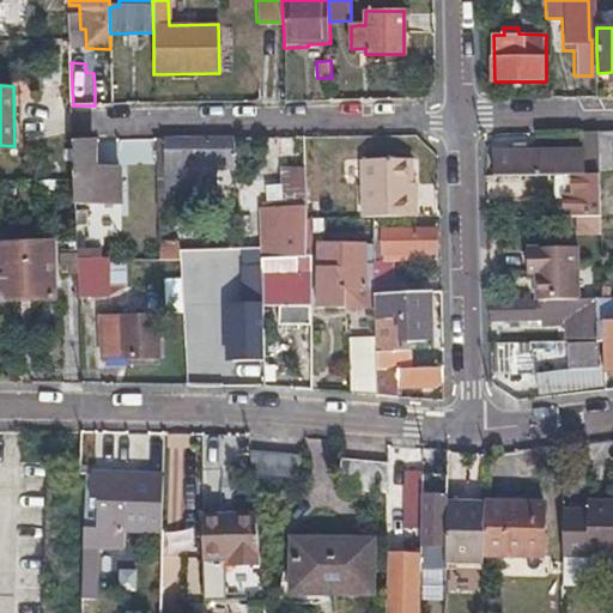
[(612,131),(598,132),(599,169),(612,169),(612,131)]
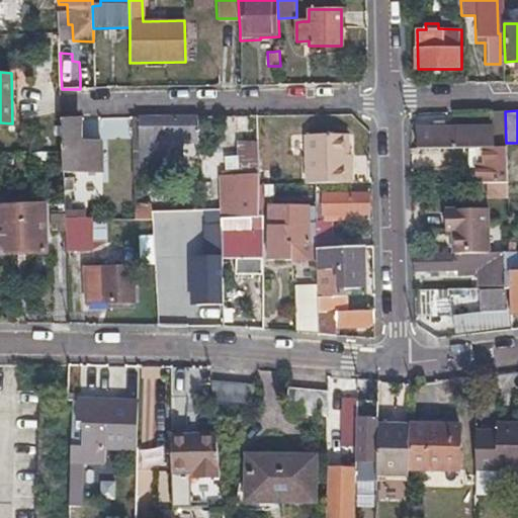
[(506,148),(506,143),(505,111),(494,111),(495,131),(487,131),(487,127),(416,127),(416,149),(477,148),(506,148)]
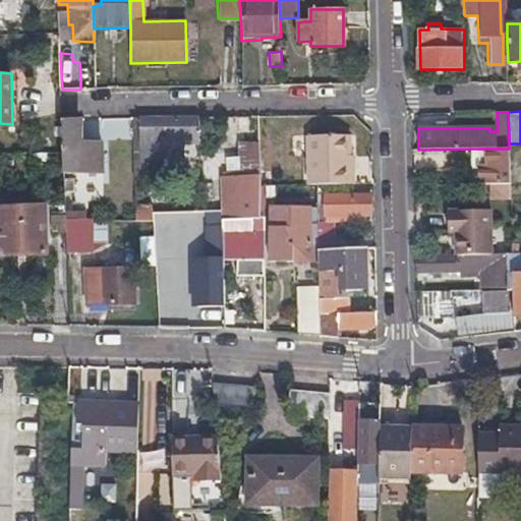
[(142,181),(142,166),(141,152),(177,152),(177,140),(197,139),(197,118),(133,118),(134,182),(142,181)]
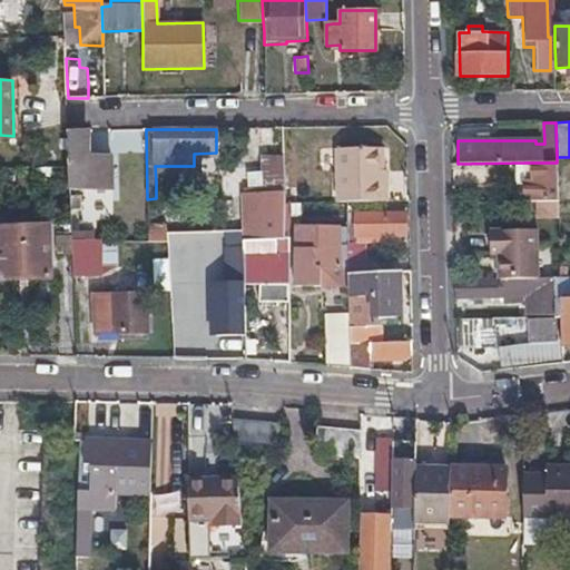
[(88,159),(88,134),(69,135),(70,194),(114,193),(112,159),(88,159)]
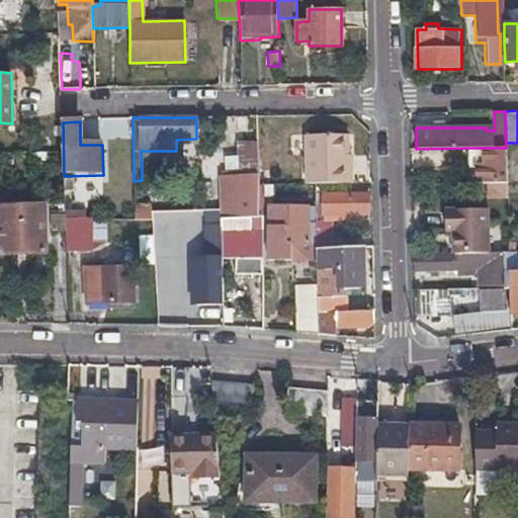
[(352,169),(350,169),(348,169),(347,137),(308,137),(308,184),(352,183),(352,169)]
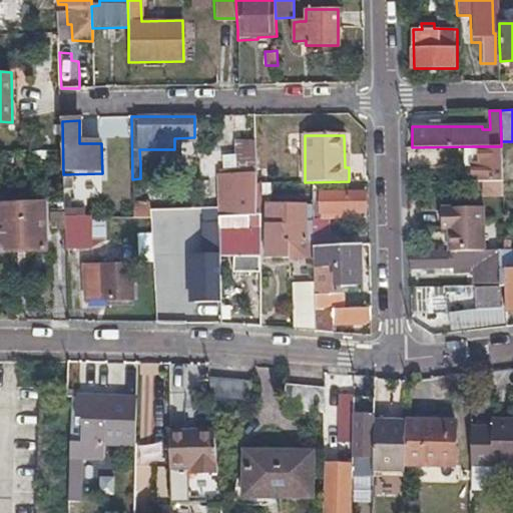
[(502,182),(501,146),(472,146),(472,182),(486,182),(501,182),(502,182)]
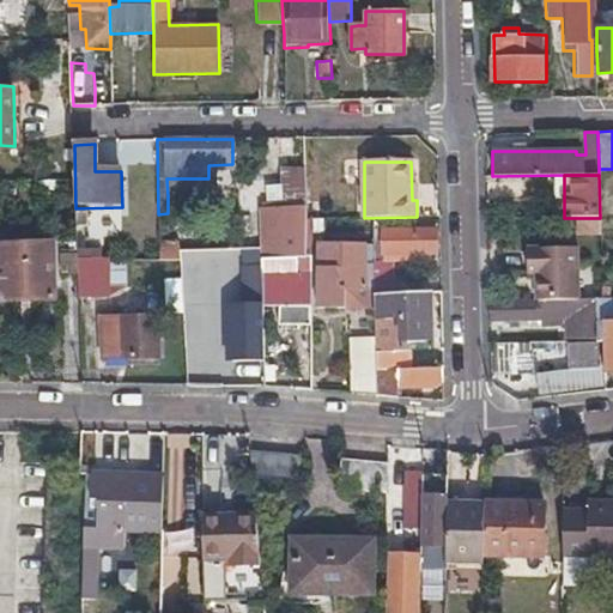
[(289,220),(284,220),(280,220),(280,240),(259,241),(260,255),(285,254),(286,258),(307,258),(304,183),(287,184),(289,220)]
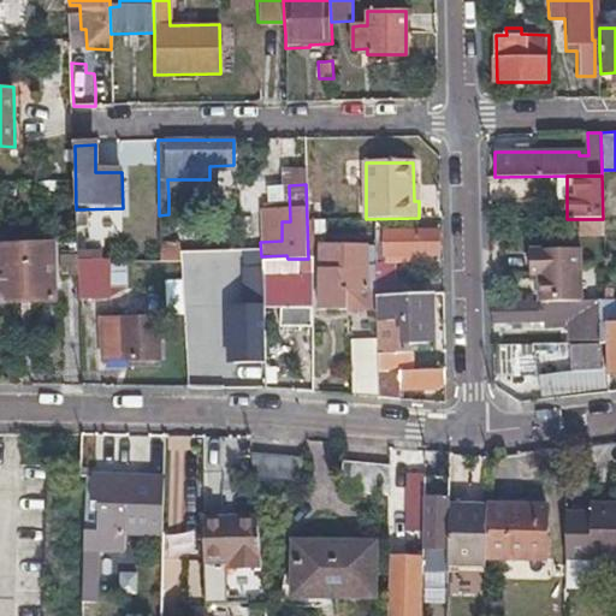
[(93,214),(76,215),(77,262),(93,262),(93,214)]
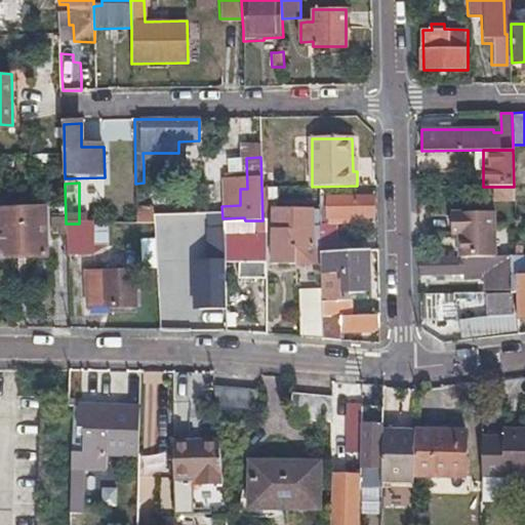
[(416,187),(417,197),(417,207),(478,207),(477,187),(416,187)]
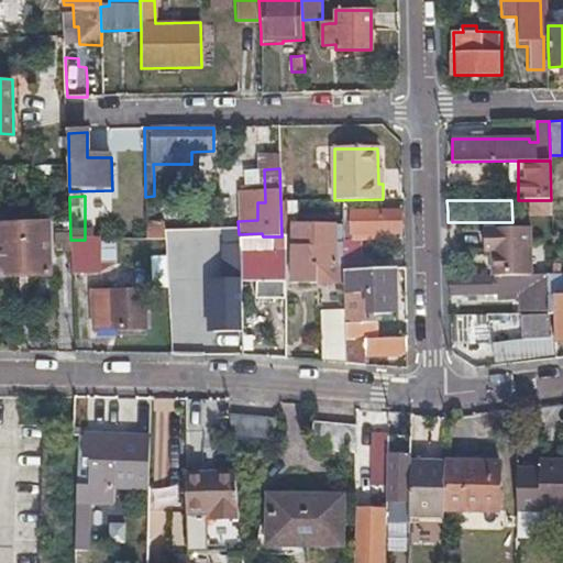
[(533,212),(551,212),(551,200),(550,200),(533,200),(533,212)]
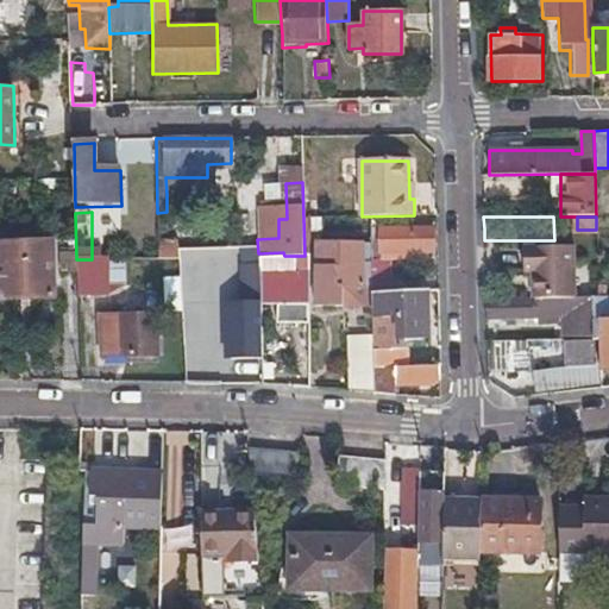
[(380,252),(406,252),(432,252),(432,230),(378,231),(380,252)]
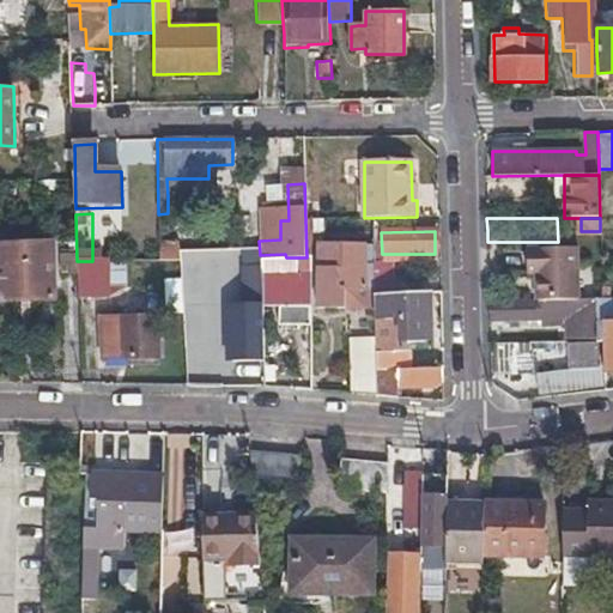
[(346,293),(374,290),(372,262),(371,244),(314,243),(315,268),(314,268),(320,311),(349,311),(346,293)]
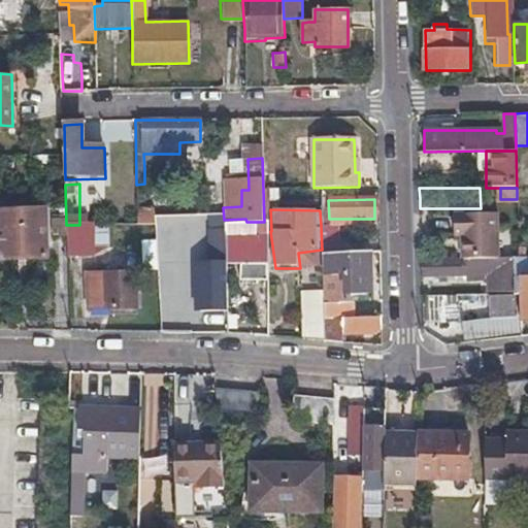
[(0,261),(22,261),(47,260),(46,210),(0,210),(0,261)]
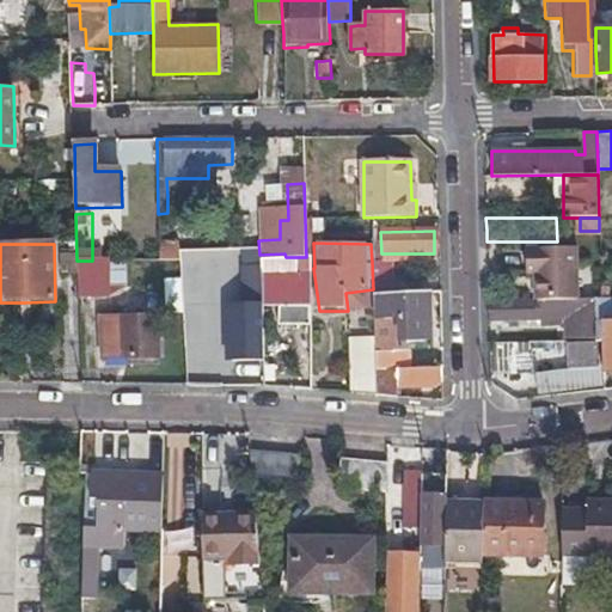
[(179,249),(182,286),(232,285),(232,258),(231,248),(179,249)]
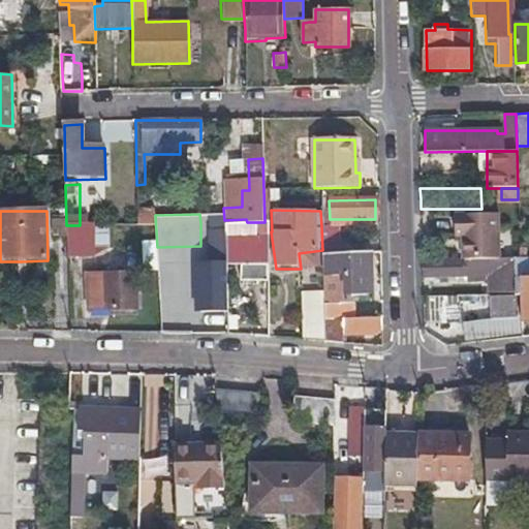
[(463,237),(463,260),(488,260),(491,260),(499,260),(499,215),(455,215),(456,237),(463,237)]
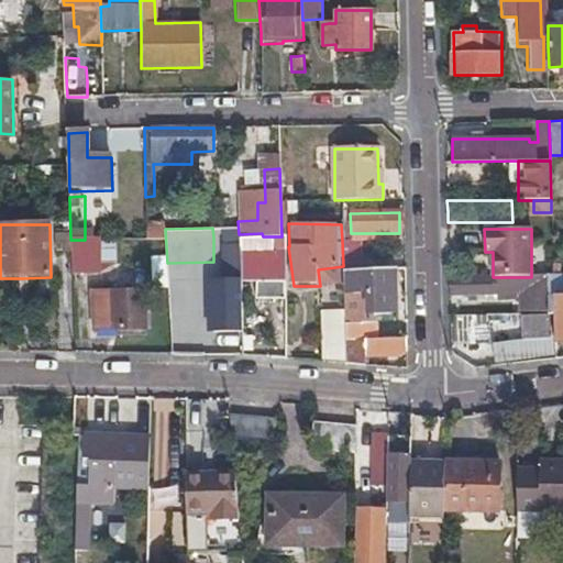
[(213,238),(213,262),(240,261),(239,240),(239,238),(213,238)]
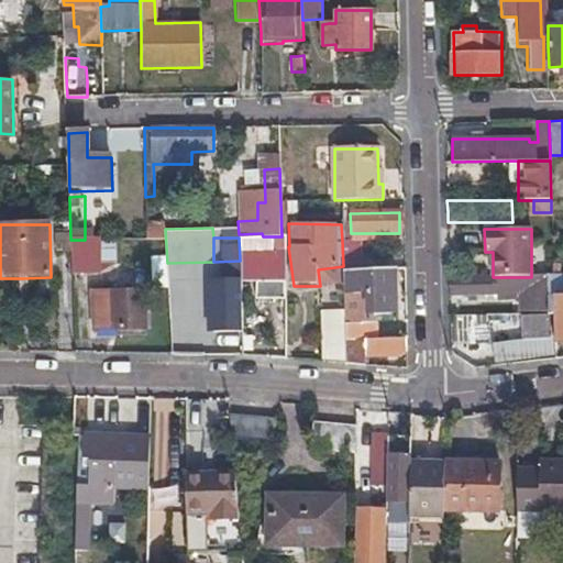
[(269,251),(269,245),(268,239),(239,240),(240,261),(240,279),(240,283),(283,283),(282,251),(269,251)]
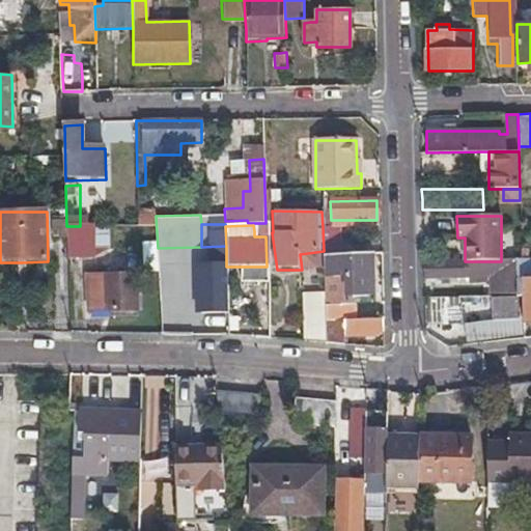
[(92,226),(84,226),(80,226),(66,226),(67,259),(93,259),(92,226)]
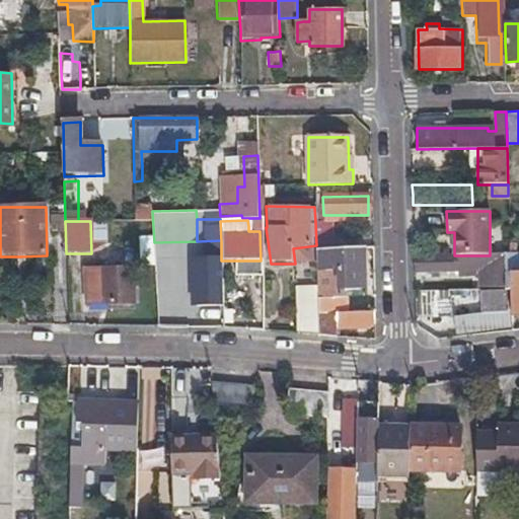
[(316,245),(316,248),(342,250),(342,235),(331,235),(331,221),(315,222),(316,245)]
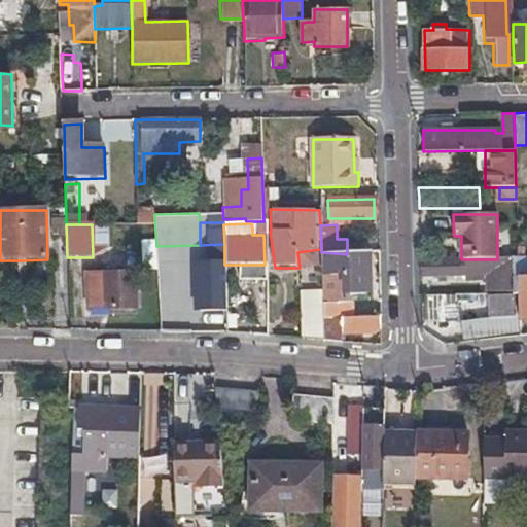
[(518,294),(519,308),(519,321),(526,320),(526,259),(526,247),(517,248),(518,259),(518,294)]
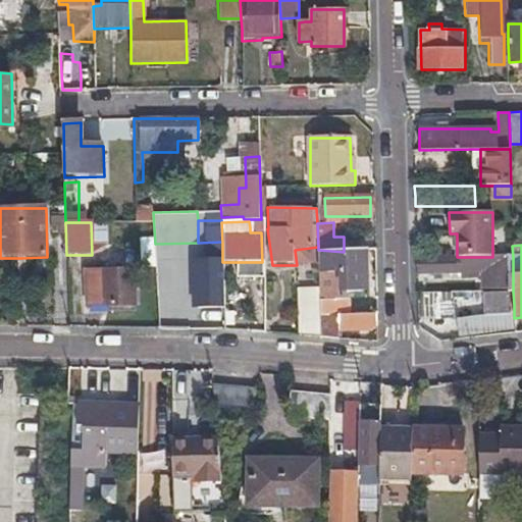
[(344,252),(318,250),(319,270),(338,271),(337,292),(364,293),(365,253),(344,252)]
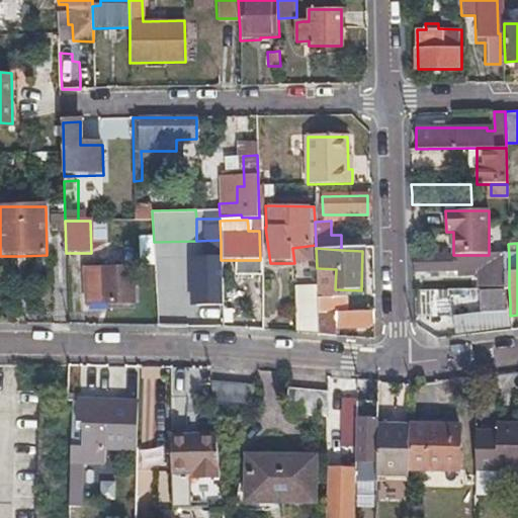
[(503,285),(503,255),(489,255),(481,255),(478,255),(479,285),(503,285)]
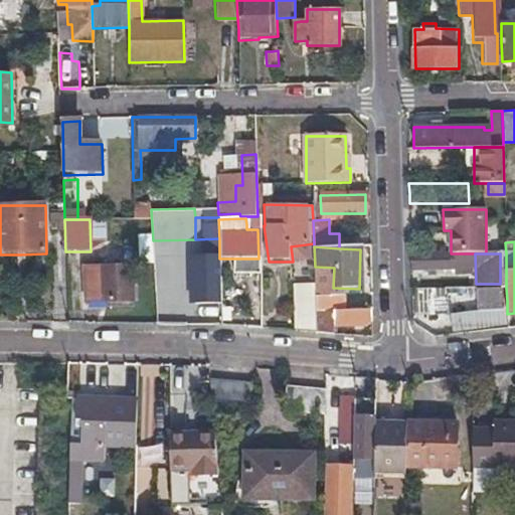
[(219,259),(219,255),(191,256),(192,306),(220,305),(219,259)]
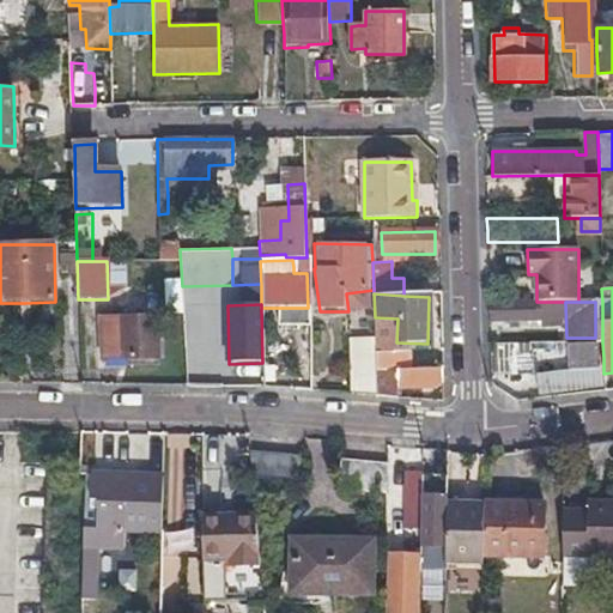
[(490,321),(514,321),(539,321),(539,305),(489,304),(490,321)]
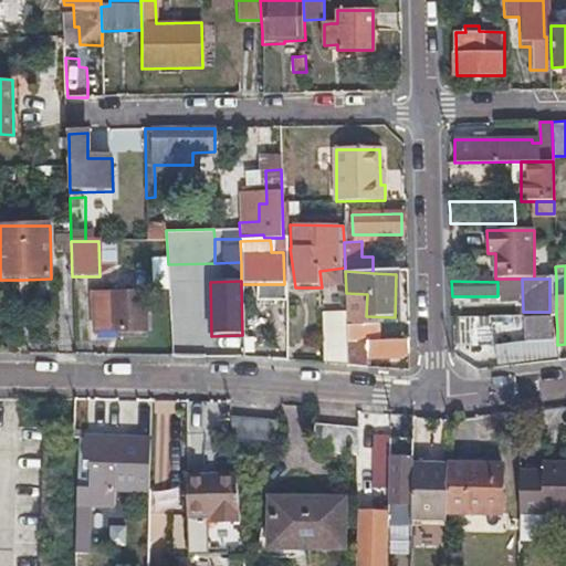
[(144,292),(111,294),(112,331),(112,336),(145,336),(144,292)]
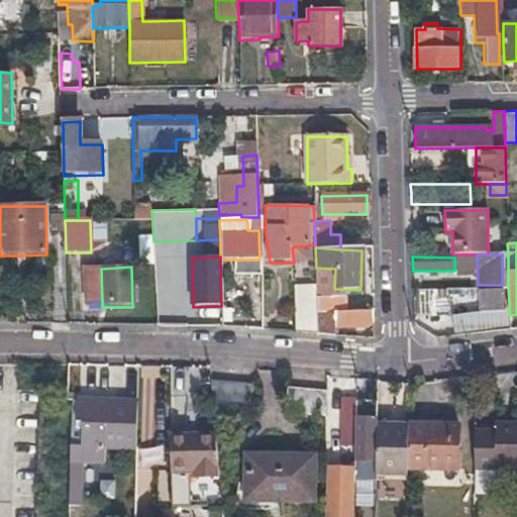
[(102,302),(101,269),(83,269),(84,303),(102,302)]
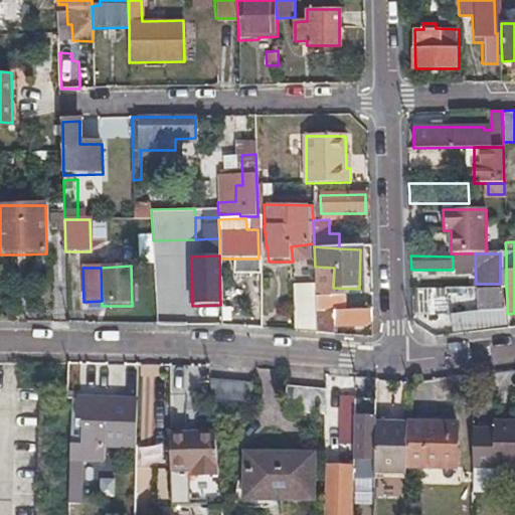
[(262,329),(273,330),(284,331),(282,288),(260,287),(262,329)]
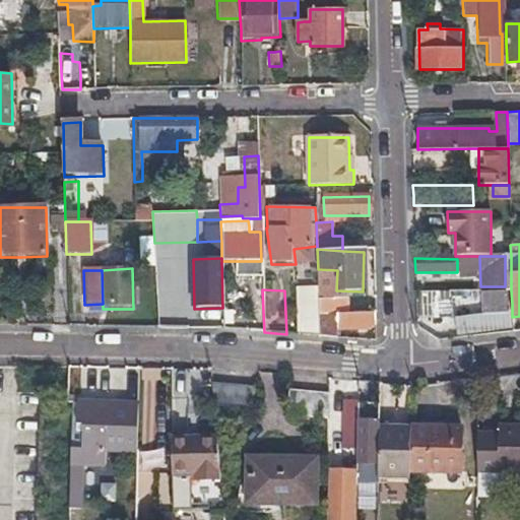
[(436,291),(436,297),(436,303),(448,302),(448,290),(436,291)]
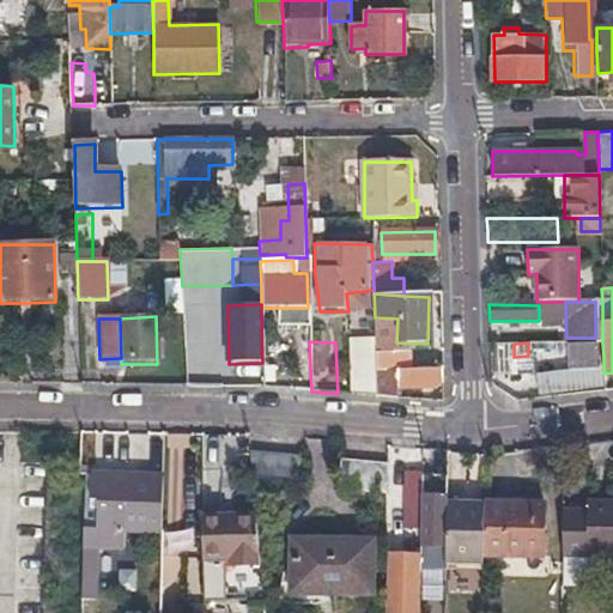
[(377,371),(398,370),(406,369),(405,353),(377,353),(377,371)]
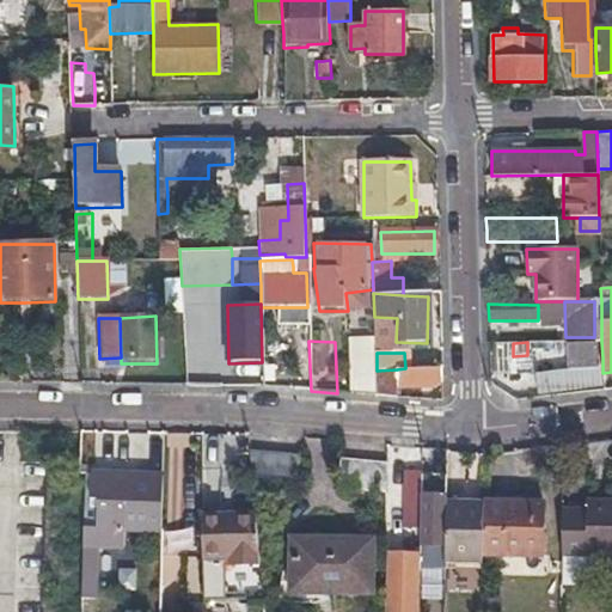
[(405,368),(397,369),(397,387),(430,391),(441,384),(441,367),(405,368)]
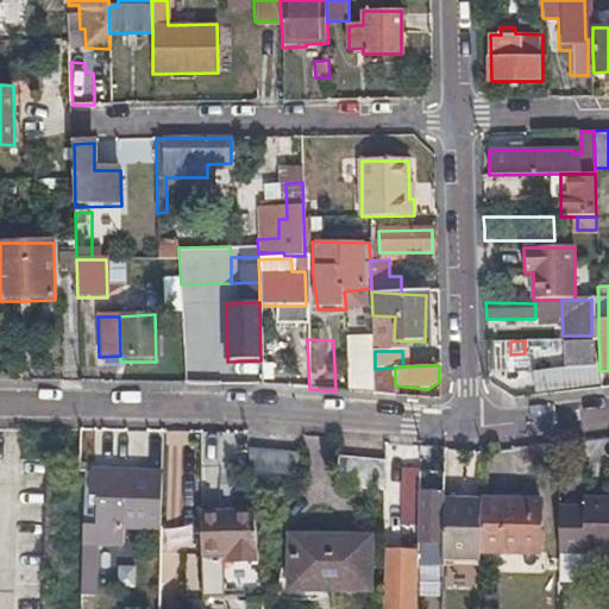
[(395,394),(395,385),(395,368),(375,369),(375,393),(395,394)]
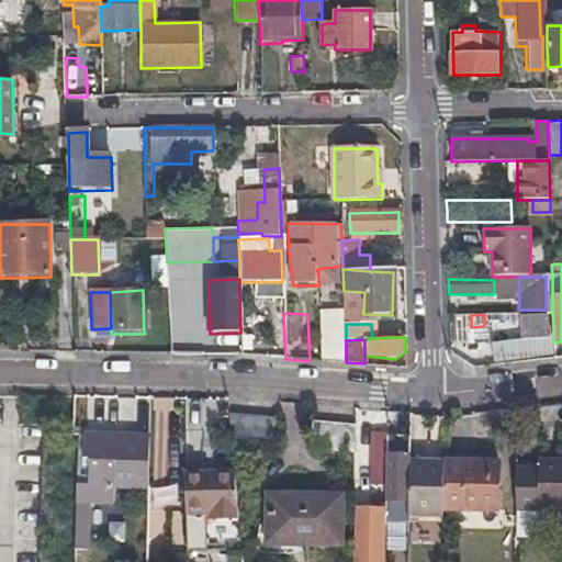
[(231,444),(250,446),(270,448),(272,418),(228,414),(231,444)]
